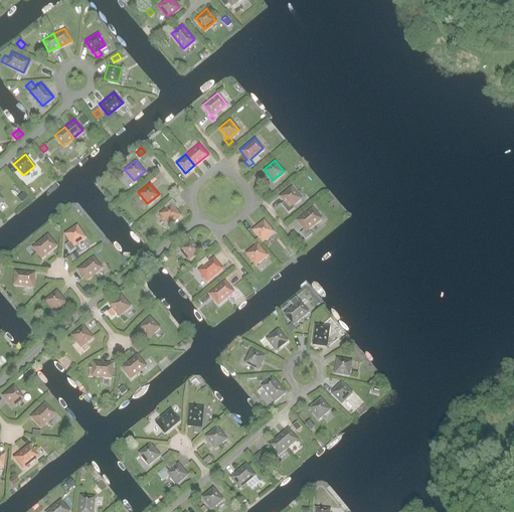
[(293,203),(300,197),(291,186),(280,195),(283,199),(280,202),(288,212),(295,206),(293,203)]
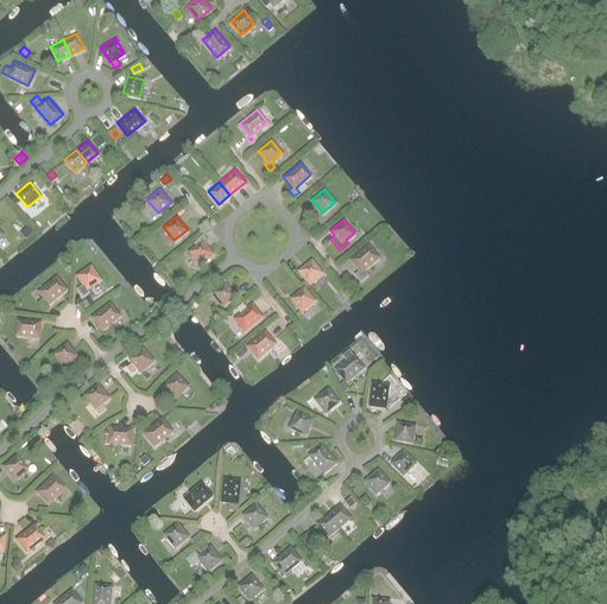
[(25,235),(31,230),(27,224),(20,230),(25,235)]
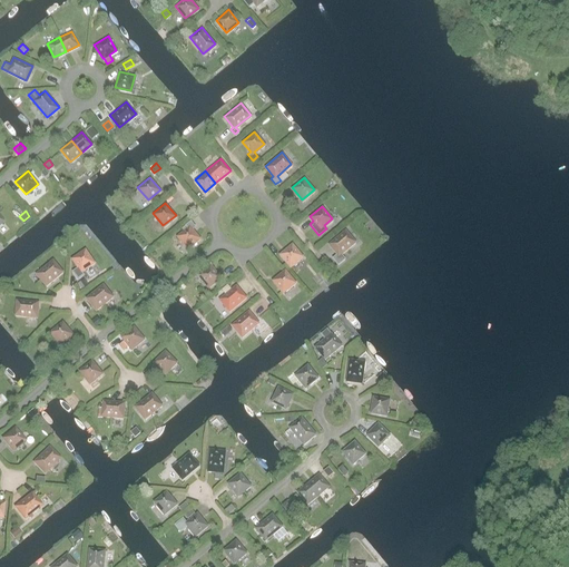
[(180,226),(183,230),(177,235),(187,247),(199,237),(192,228),(195,225),(190,218),(180,226)]
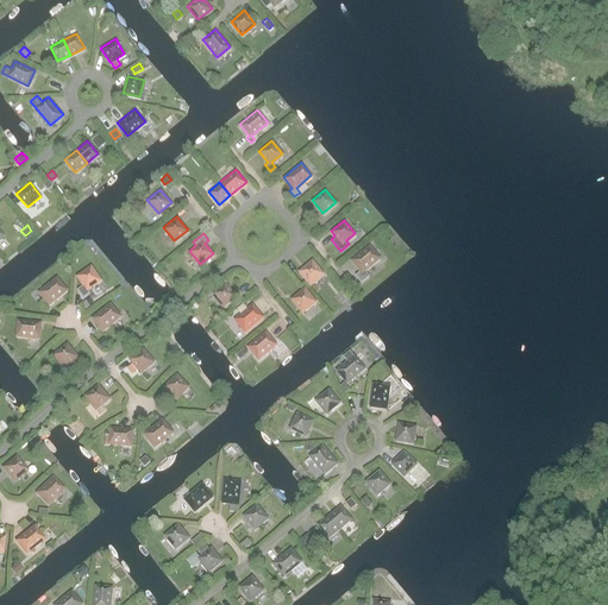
[(364,269),(378,257),(369,244),(351,259),(359,269),(353,273),(361,282),(368,275),(364,269)]
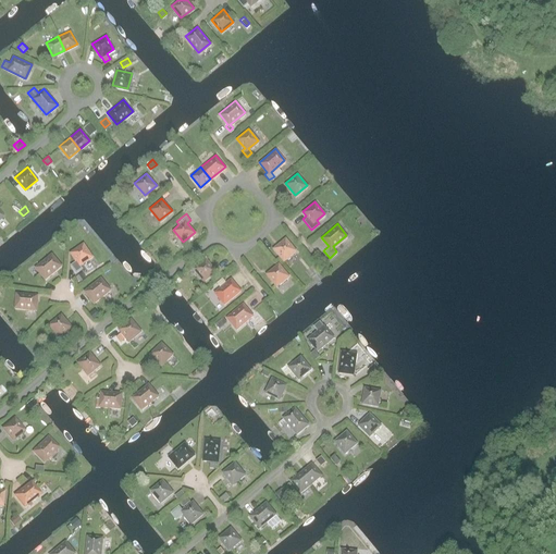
[(285,237),(273,247),(283,259),(295,249),(285,237)]
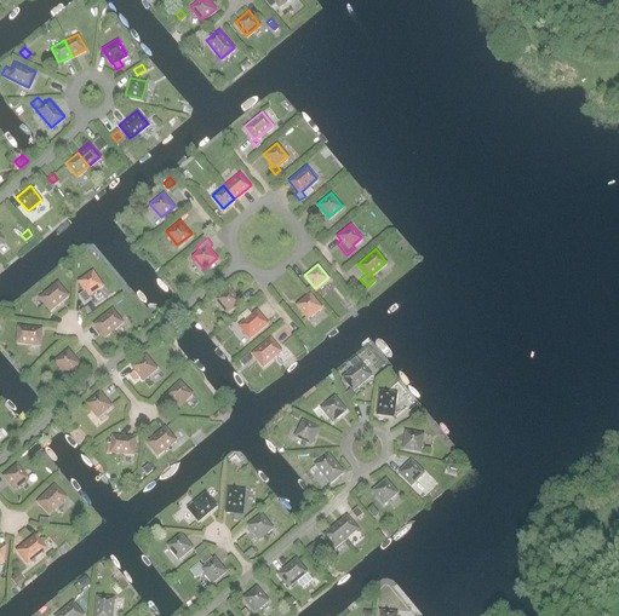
[(102,283),(92,269),(78,280),(84,288),(76,293),(84,303),(91,298),(89,293),(102,283)]
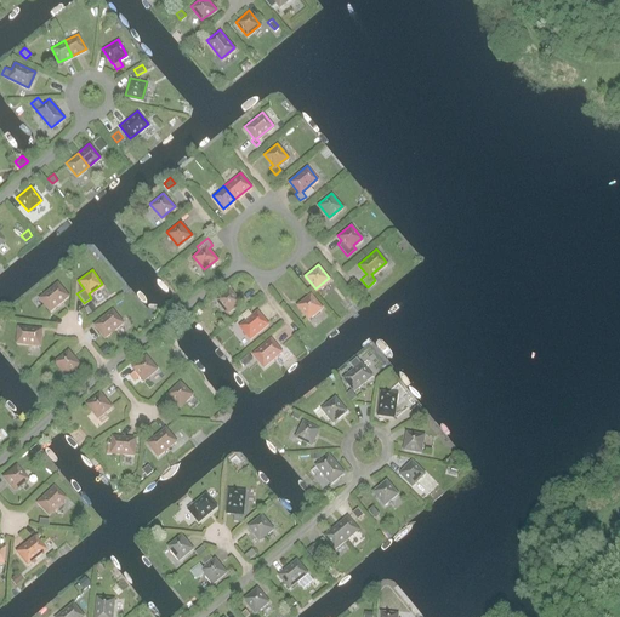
[(39,296),(50,309),(68,295),(57,281),(39,296)]
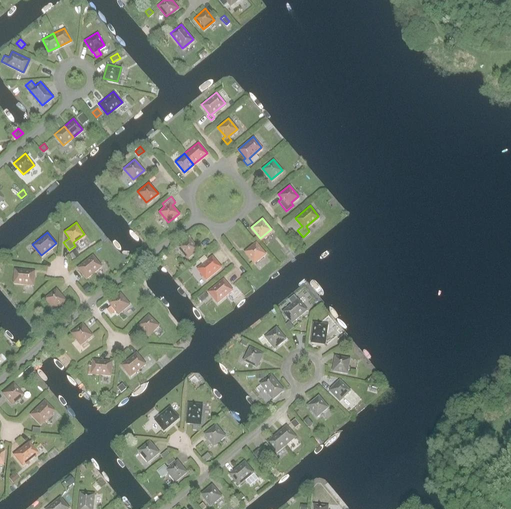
[(188,237),(177,246),(186,257),(198,248),(188,237)]
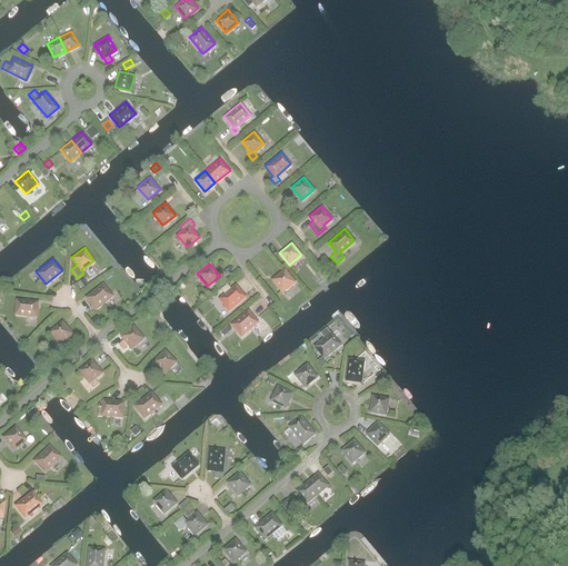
[(284,268),(271,279),(281,291),(295,280),(284,268)]
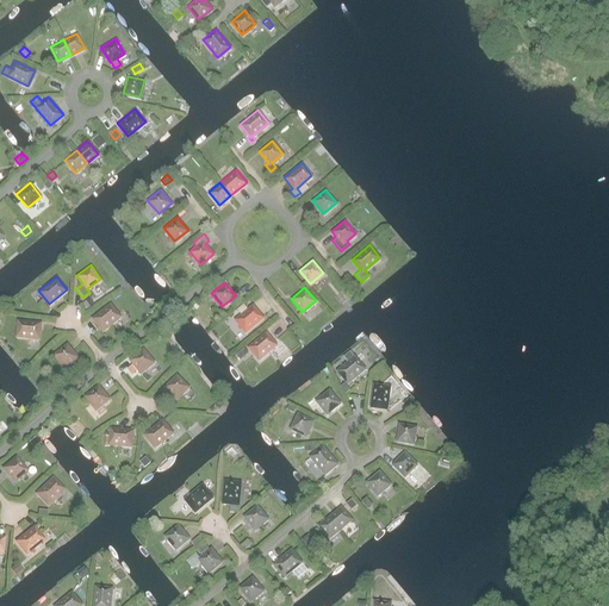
[(82,301),(87,307),(93,303),(89,297),(82,301)]
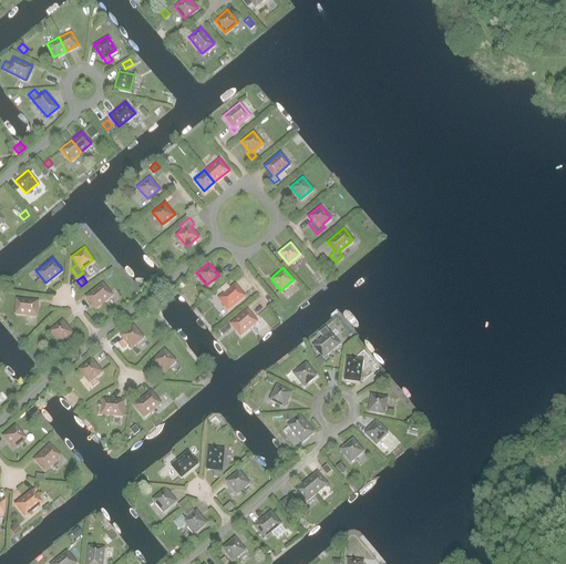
[(85,295),(95,307),(112,294),(102,282),(85,295)]
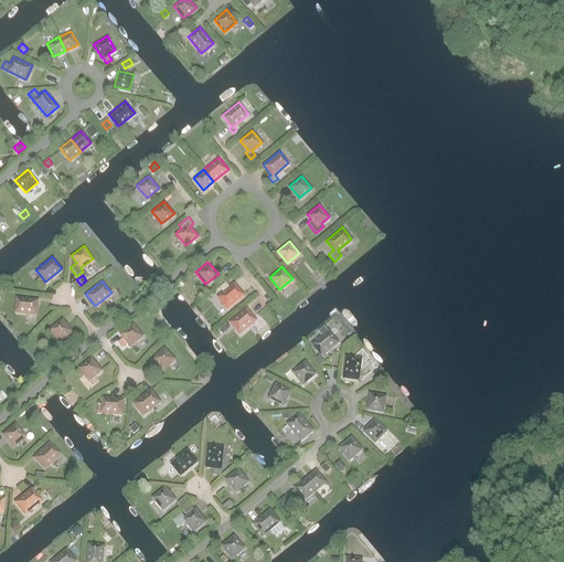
[(216,295),(226,307),(243,294),(233,282),(216,295)]
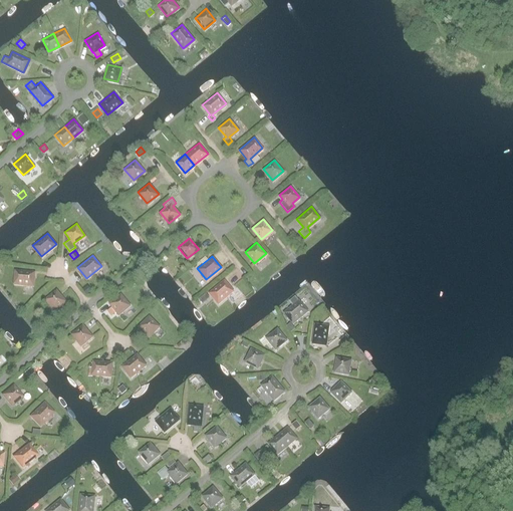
[(14,269),(13,283),(32,285),(34,271),(14,269)]
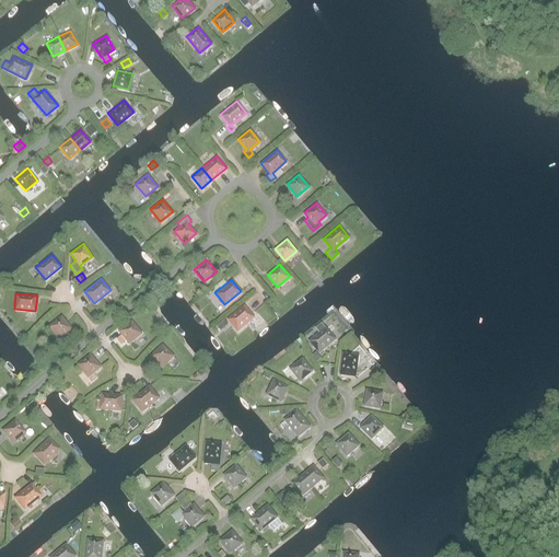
[(228,317),(237,329),(253,316),(244,304),(228,317)]
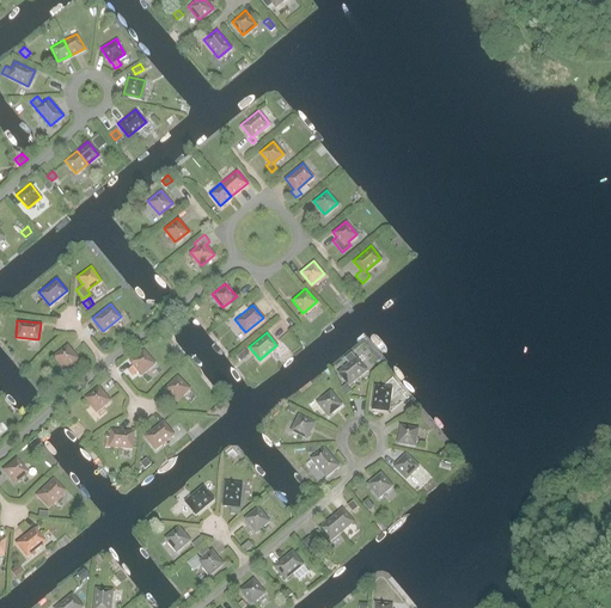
[(103,337),(98,342),(103,348),(109,343),(103,337)]
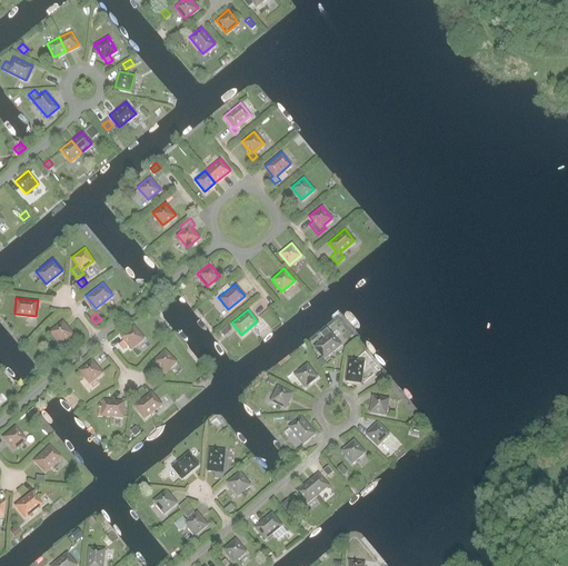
[(72,333),(62,320),(49,330),(60,343),(72,333)]
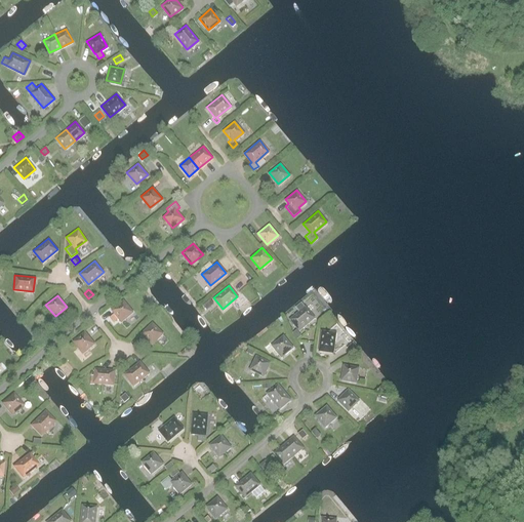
[(209,298),(203,304),(206,308),(212,302),(209,298)]
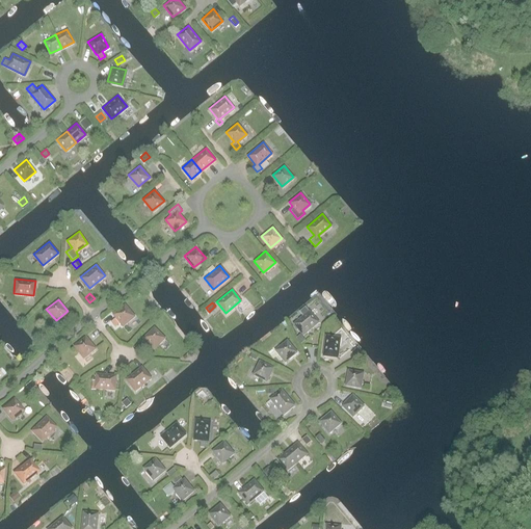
[(120,321),(123,324),(134,315),(125,303),(112,313),(115,316),(110,320),(114,325),(120,321)]
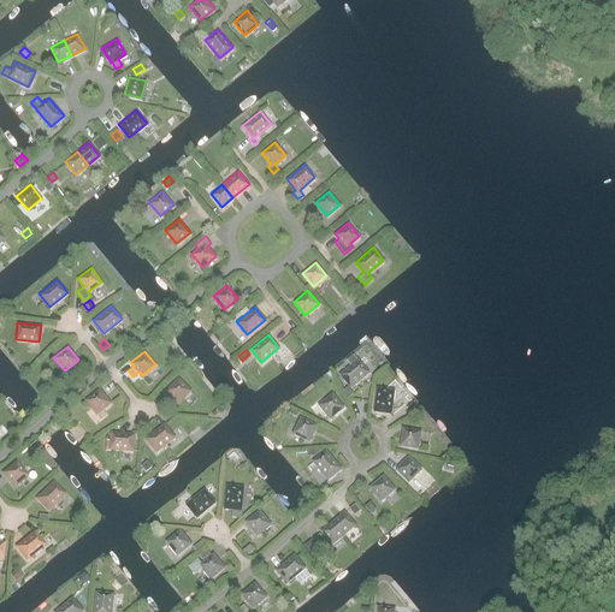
[(339,373),(350,386),(368,370),(353,352),(346,358),(350,364),(339,373)]
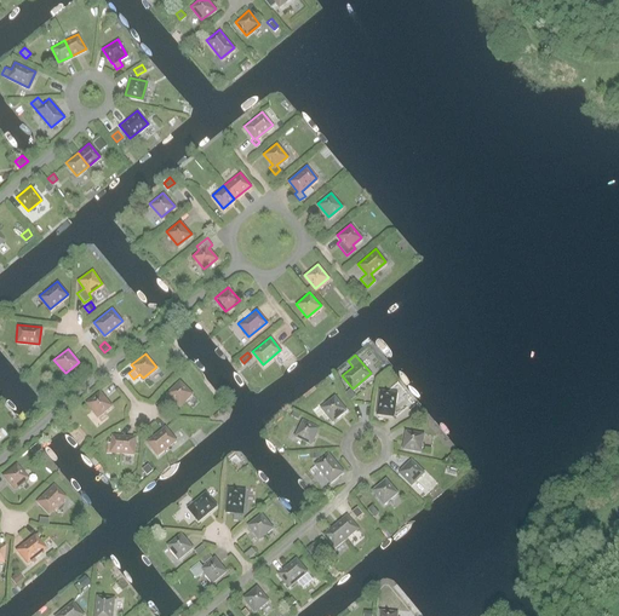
[(179,380),(166,392),(179,404),(191,392),(179,380)]
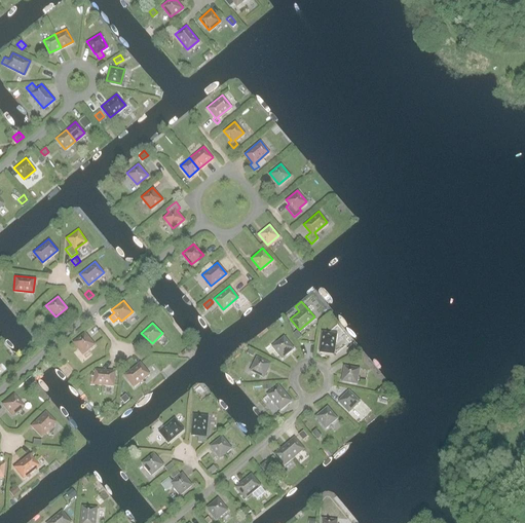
[(292,332),(297,338),(301,335),(296,329),(292,332)]
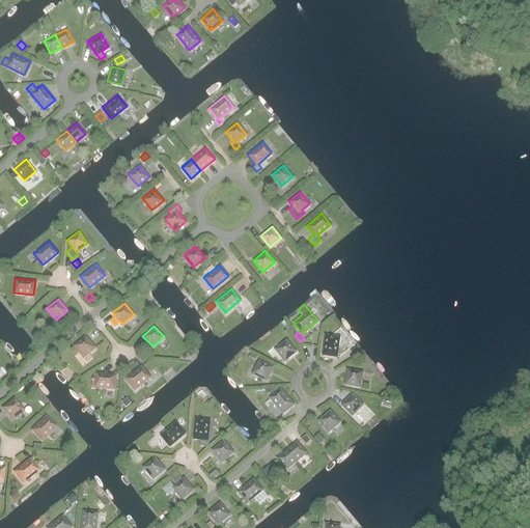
[(322,353),(336,355),(339,335),(325,333),(322,353)]
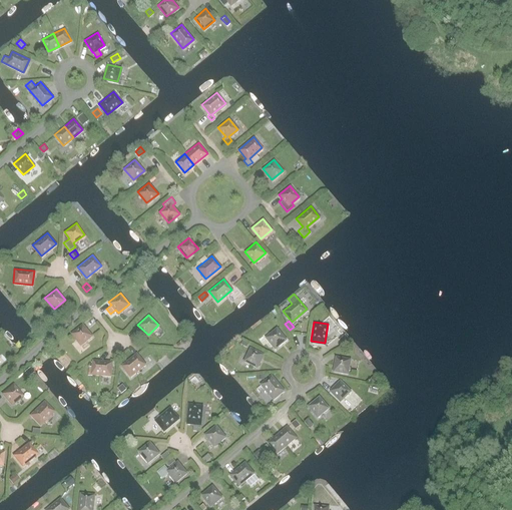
[(91,335),(82,323),(71,333),(80,344),(91,335)]
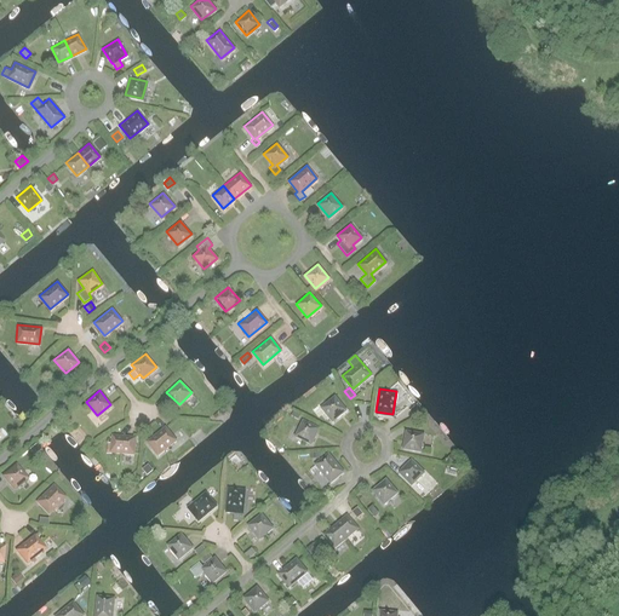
[(334,395),(320,406),(332,420),(345,408),(334,395)]
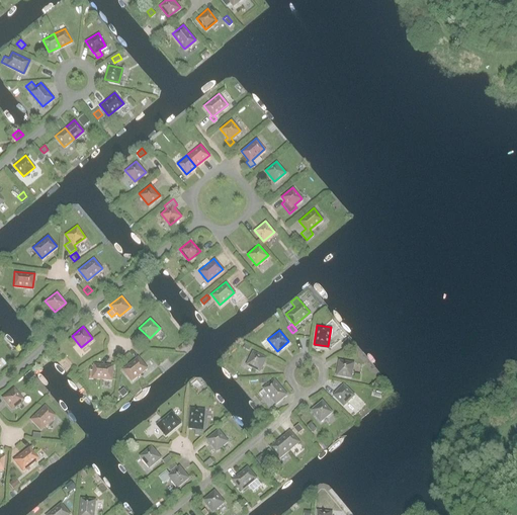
[(341,342),(345,347),(352,342),(348,336),(341,342)]
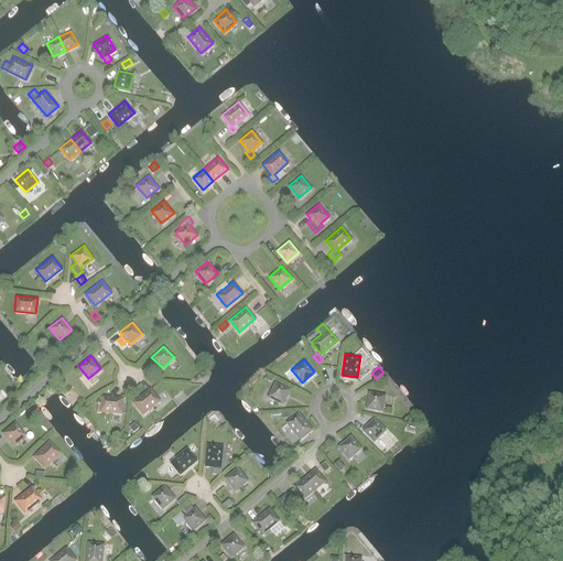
[(289,388),(274,381),(268,396),(282,402),(289,388)]
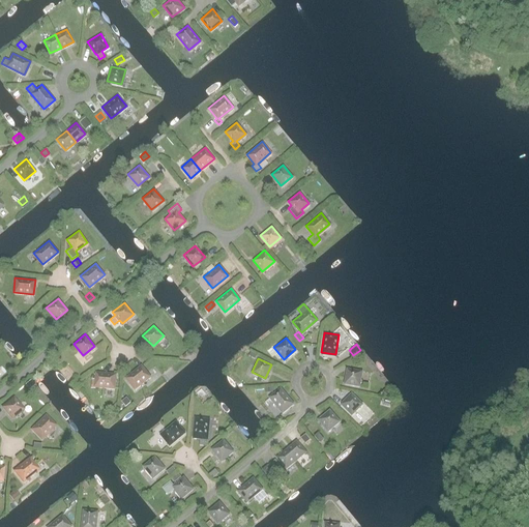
[(125,377),(135,388),(149,375),(141,364),(125,377)]
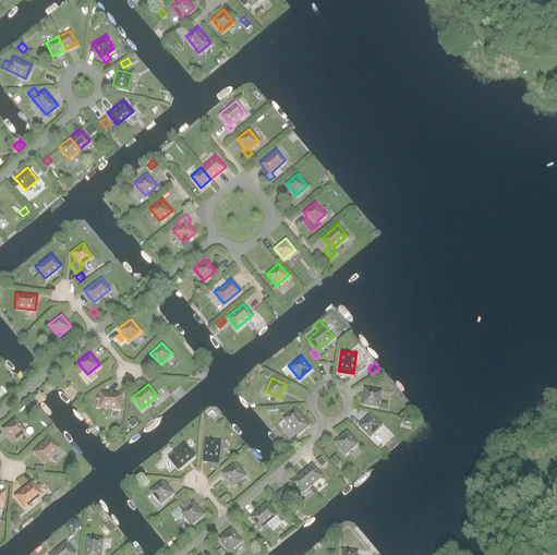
[(380,389),(364,387),(362,402),(377,406),(380,389)]
